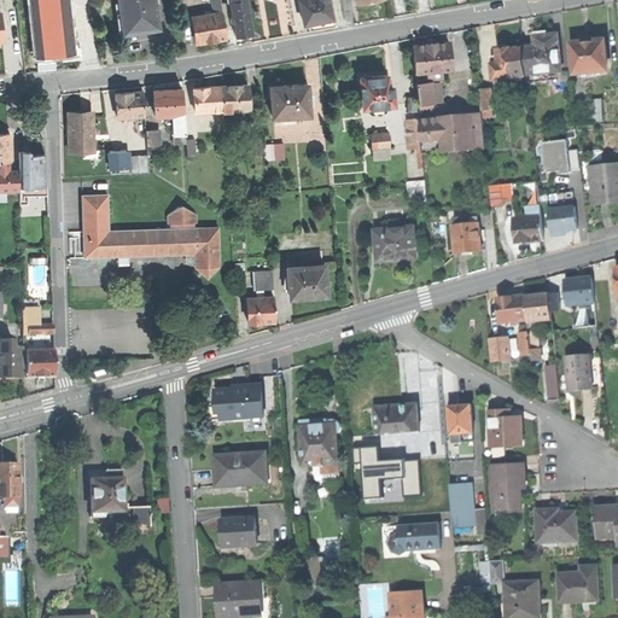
[(140,29),(158,27),(153,0),(117,0),(123,31),(140,29)]
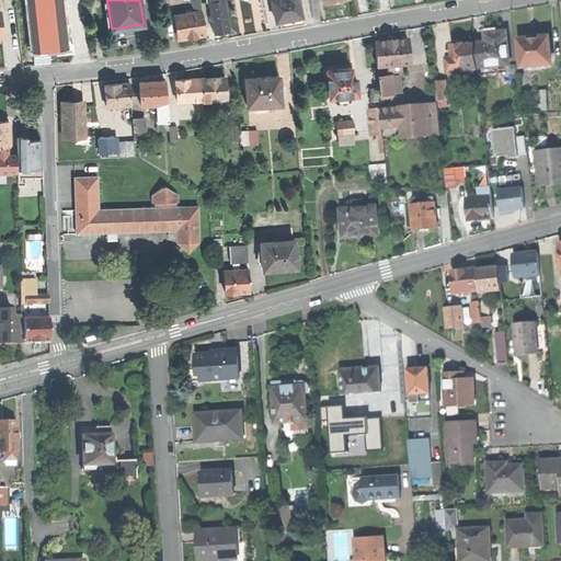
[(221,31),(229,30),(224,0),(219,0),(209,2),(214,32),(221,31)]
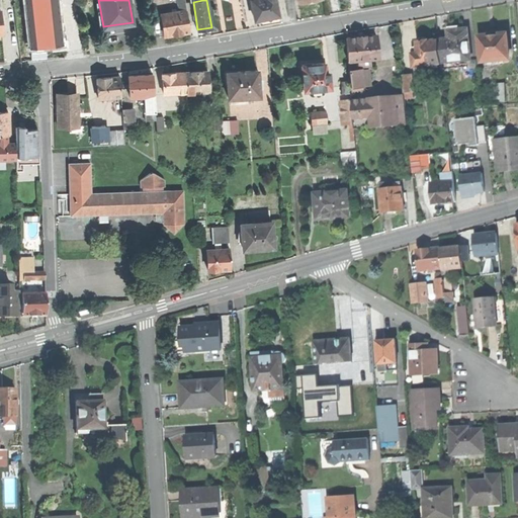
[(269,16),(280,14),(277,0),(251,0),(254,14),(260,12),(261,18),(269,16)]
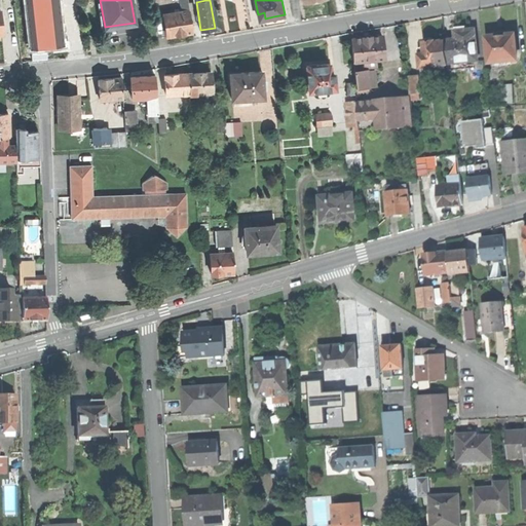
[(28,9),(28,1),(13,2),(14,10),(28,9)]
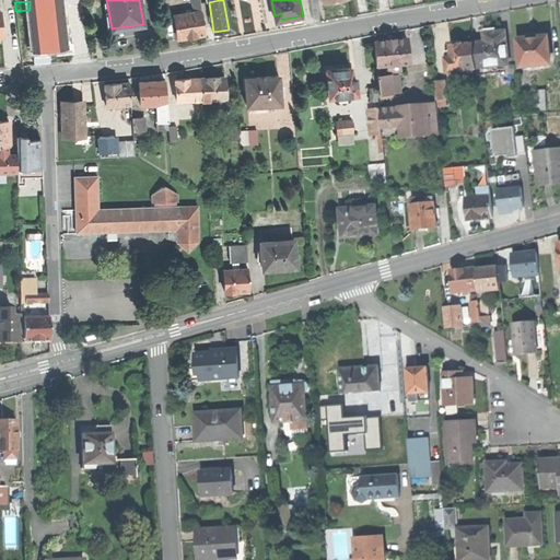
[(193,3),(194,12),(202,11),(200,2),(193,3)]
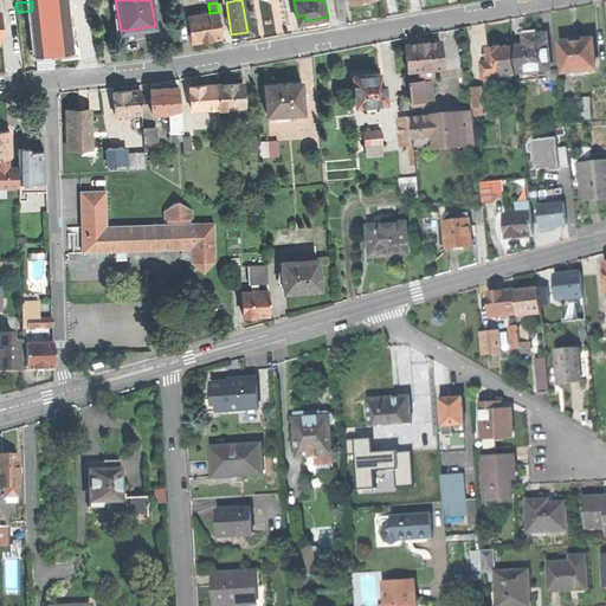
[(223,36),(219,12),(210,13),(204,14),(198,15),(188,17),(192,40),(207,38),(223,36)]
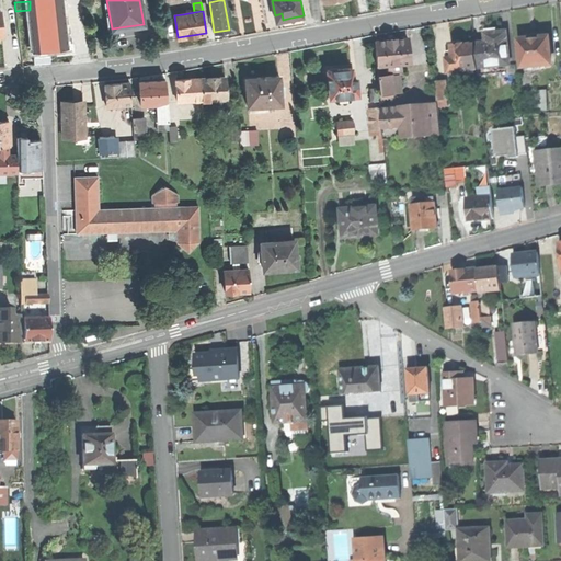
[(55,47),(68,46),(65,22),(38,24),(42,49),(55,47)]
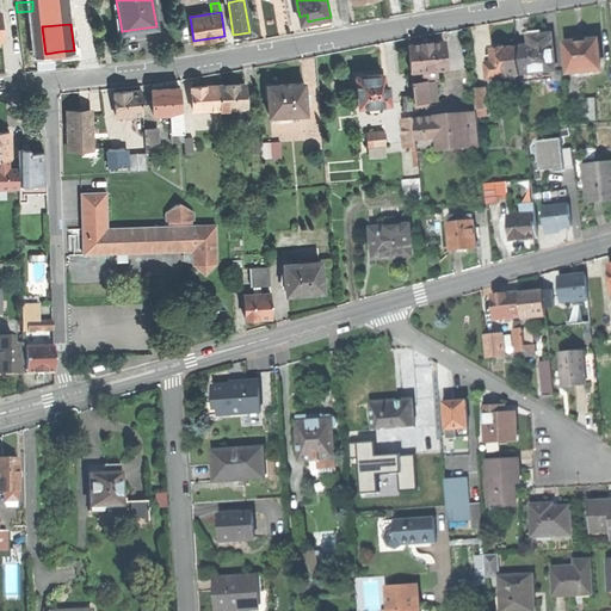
[(529,45),(517,47),(520,74),(520,82),(543,80),(542,71),(554,69),(550,34),(537,35),(528,36),(529,45)]
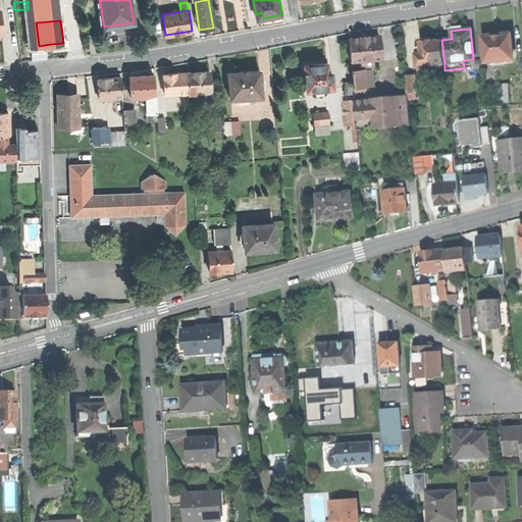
[(487,36),(482,37),(485,61),(507,59),(512,58),(510,34),(504,34),(487,36)]
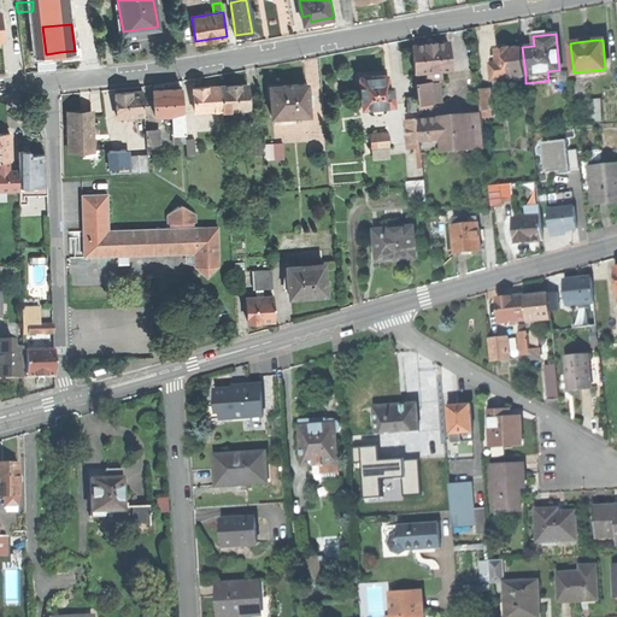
[(412,45),(415,71),(451,69),(448,42),(435,43),(435,41),(428,42),(422,42),(422,43),(412,45)]
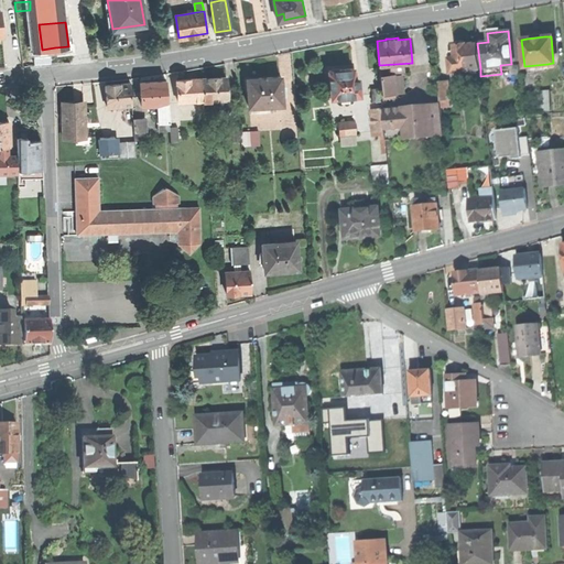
[(477,69),(480,68),(477,43),(469,43),(464,44),(464,41),(462,40),(457,40),(455,42),(455,44),(452,45),(452,50),(447,50),(449,72),(467,71),(477,69)]
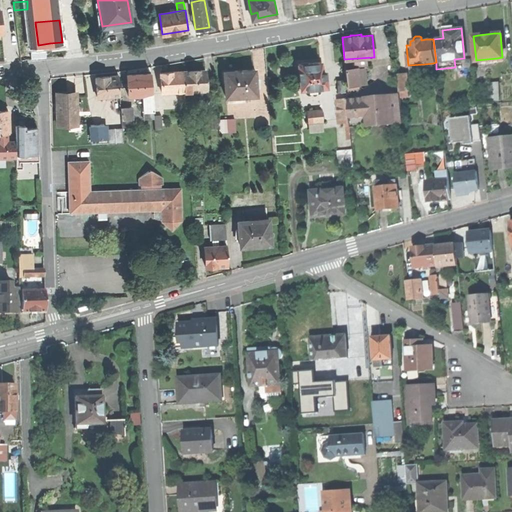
[(311,62),(298,64),(300,89),(311,88),(320,87),(327,86),(325,71),(322,71),(321,61),(311,62)]
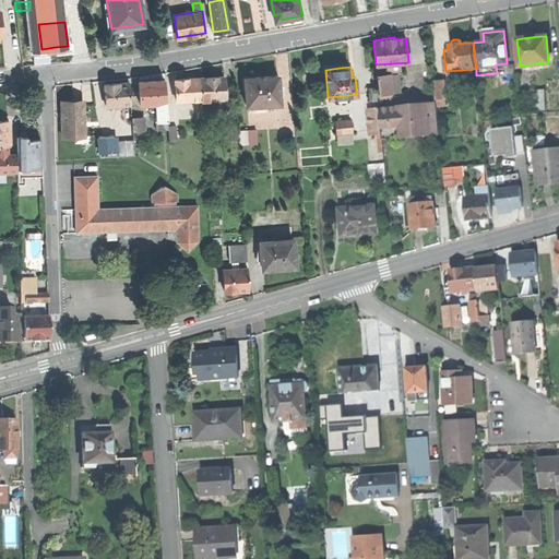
[(399,74),(390,75),(391,92),(400,92),(399,74)]
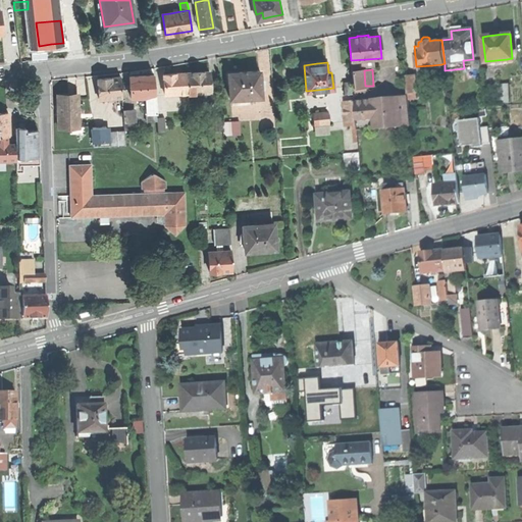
[(239,73),(228,74),(230,98),(261,96),(259,70),(249,70),(239,71),(239,73)]
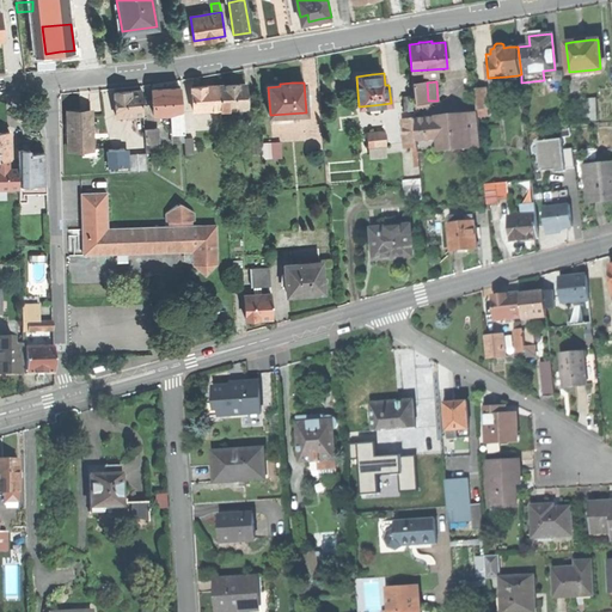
[(427,83),(412,84),(414,102),(428,101),(427,83)]
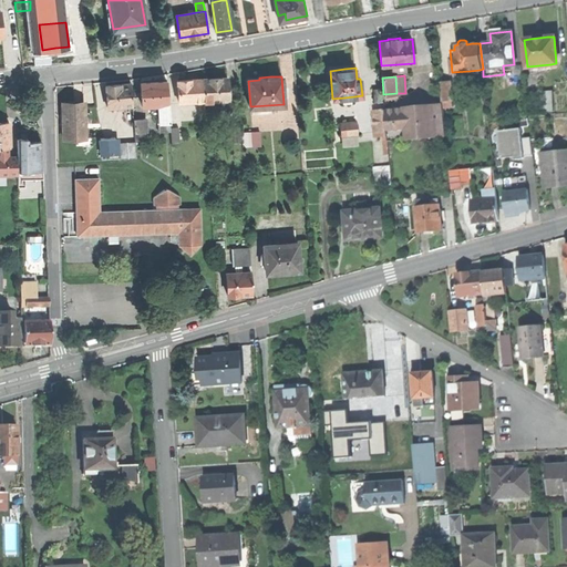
[(215,79),(203,80),(203,101),(213,101),(213,104),(220,104),(219,101),(228,100),(227,79),(215,79)]
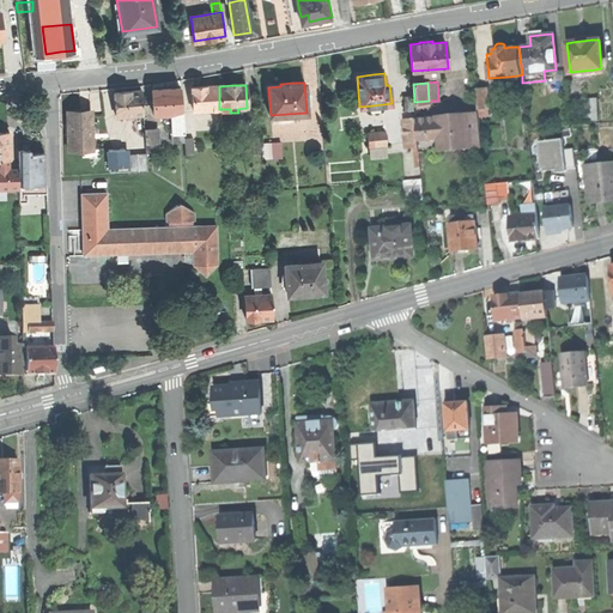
[(205,86),(192,87),(193,111),(204,110),(204,115),(208,114),(207,110),(219,109),(219,86),(205,86)]
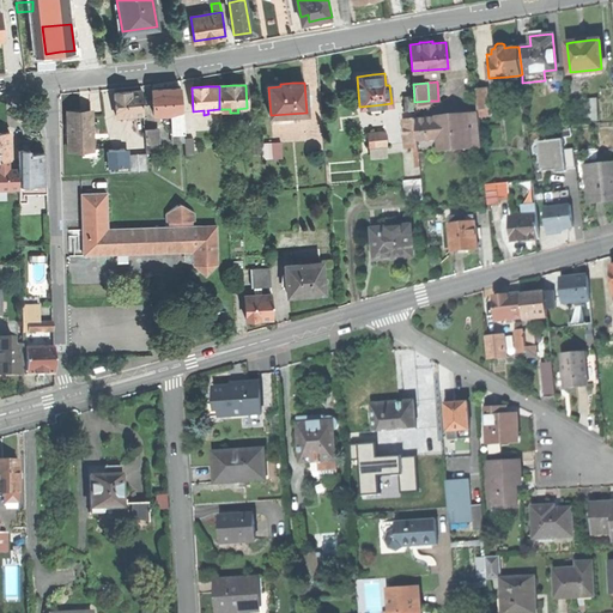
[(486,87),(475,89),(479,110),(489,109),(486,87)]
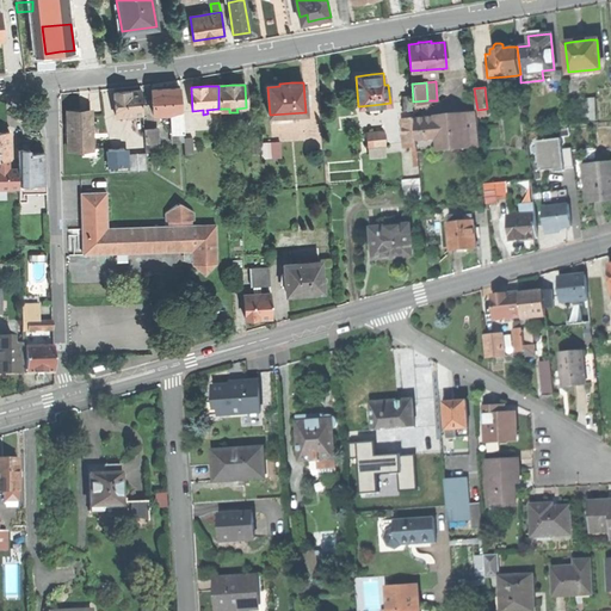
[(165,88),(152,90),(153,115),(162,113),(171,113),(181,113),(180,88),(165,88)]
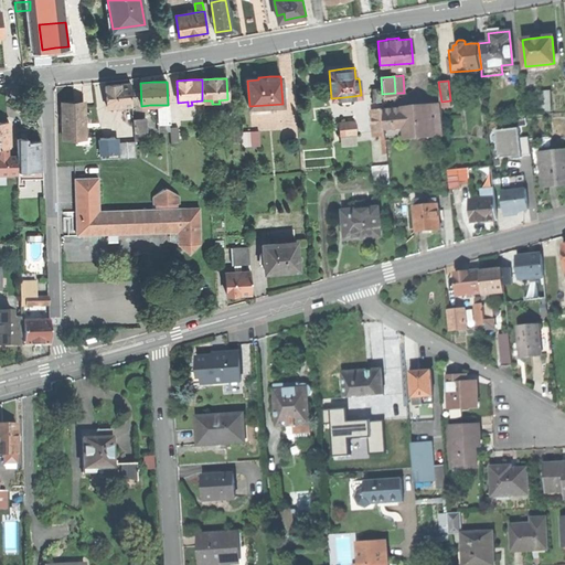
[(107,107),(132,106),(131,84),(117,85),(106,86),(107,107)]
